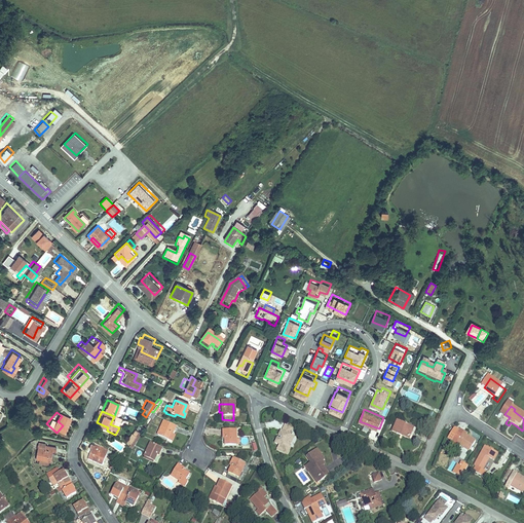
[(67,420),(62,416),(58,421),(63,425),(67,420)]
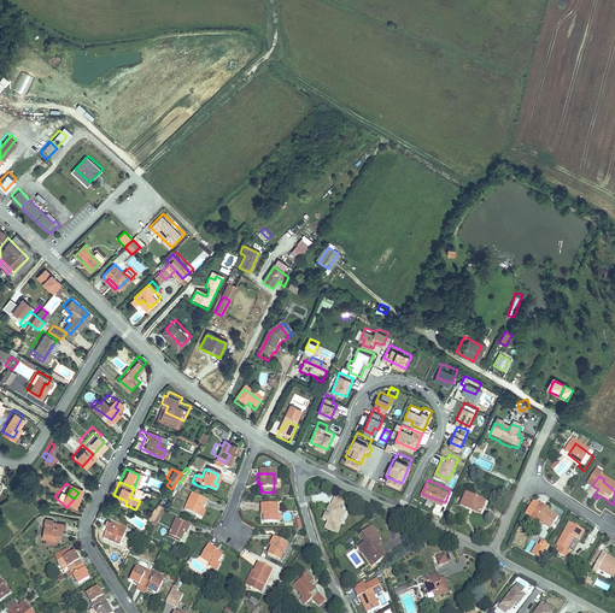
[(480,513),(487,500),(469,491),(463,505),(480,513)]
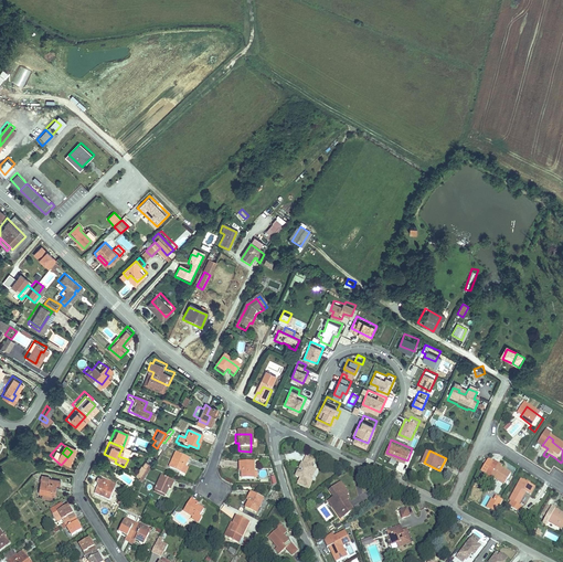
[(116,459),(104,454),(103,458),(115,463),(116,459)]
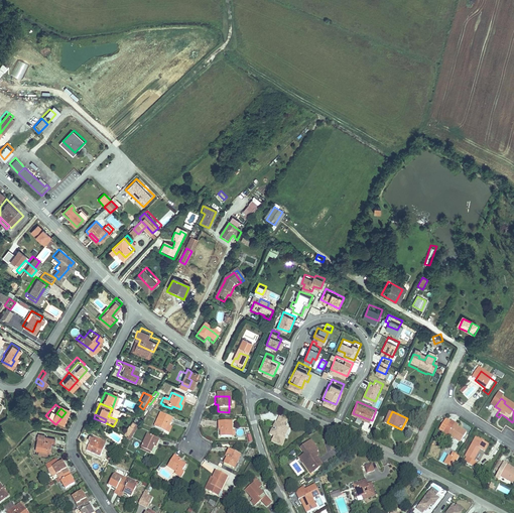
[(167,426),(169,420),(156,414),(151,426),(163,431),(165,426),(167,426)]
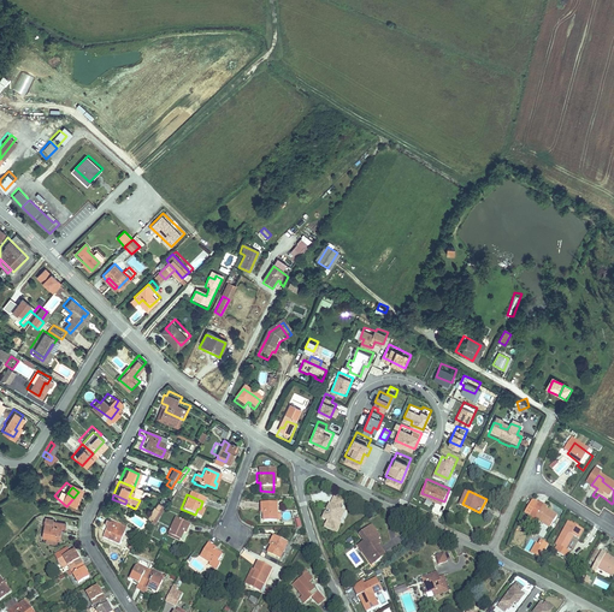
[(325,526),(336,532),(341,523),(336,521),(338,517),(340,518),(341,517),(343,516),(343,515),(343,514),(343,512),(342,511),(341,510),(342,509),(341,507),(343,503),(336,498),(332,504),(331,503),(328,509),(330,510),(328,514),(326,512),(324,517),(328,520),(325,526)]
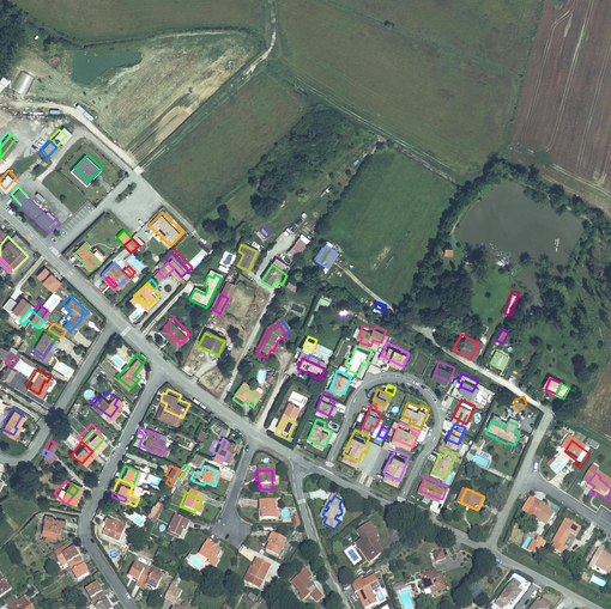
[(276,519),(276,503),(260,503),(260,512),(264,512),(264,519),(276,519)]
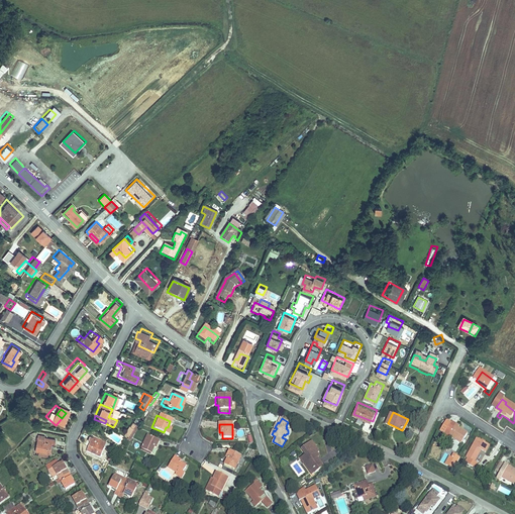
[(134,425),(124,440),(127,442),(137,426),(134,425)]
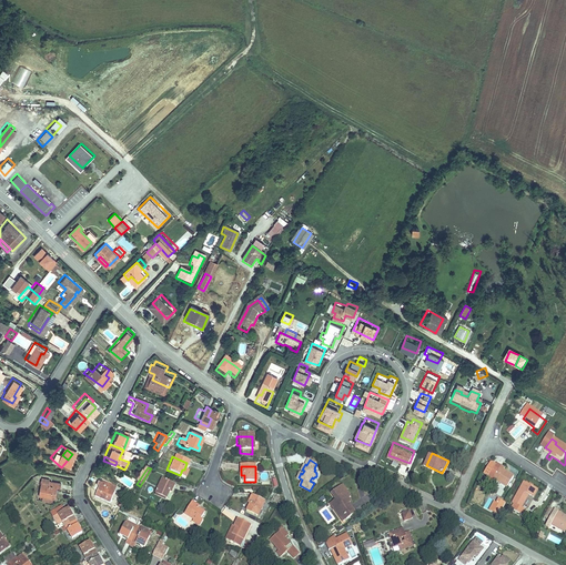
[(499,472),(491,488),(495,491),(496,488),(509,496),(516,484),(506,480),(507,476),(499,472)]
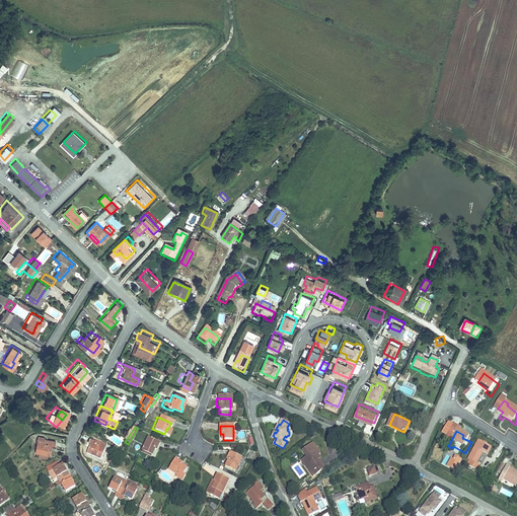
[(44,437),(35,435),(30,452),(37,454),(44,456),(45,456),(48,447),(52,448),(54,441),(44,438),(44,437)]
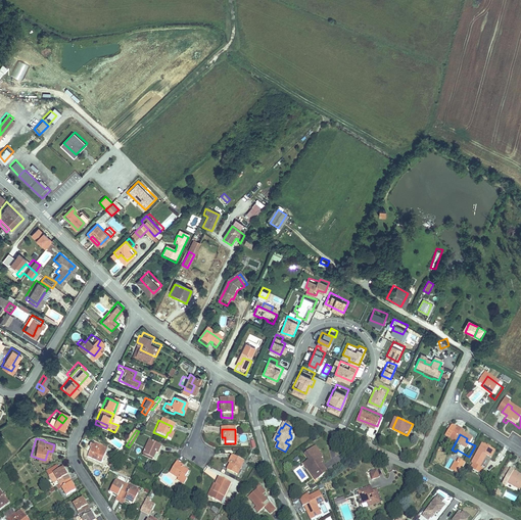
[(157,453),(159,447),(146,442),(142,455),(151,458),(154,452),(157,453)]
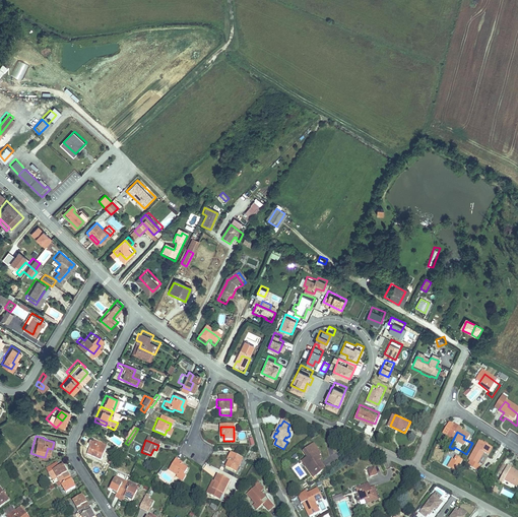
[(90,448),(88,454),(101,459),(104,451),(96,448),(99,444),(88,441),(86,446),(90,448)]
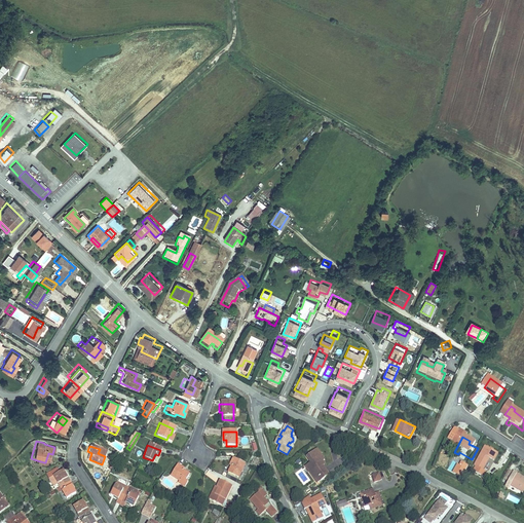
[(316,449),(306,456),(310,462),(314,468),(309,471),(317,483),(328,475),(321,464),(325,461),(316,449)]
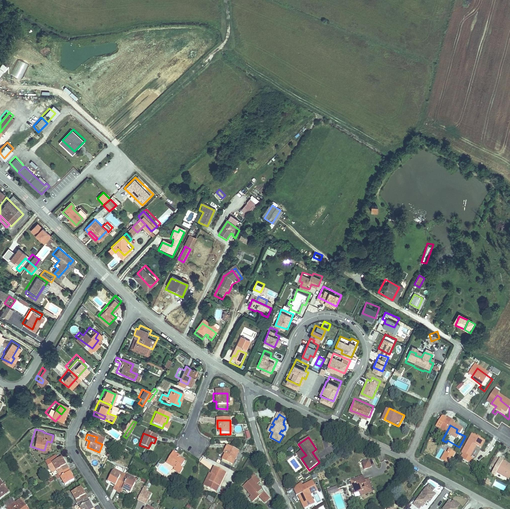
[(475,441),(464,461),(465,462),(462,467),(472,473),(475,468),(471,465),(479,452),(484,455),(487,448),(475,441)]
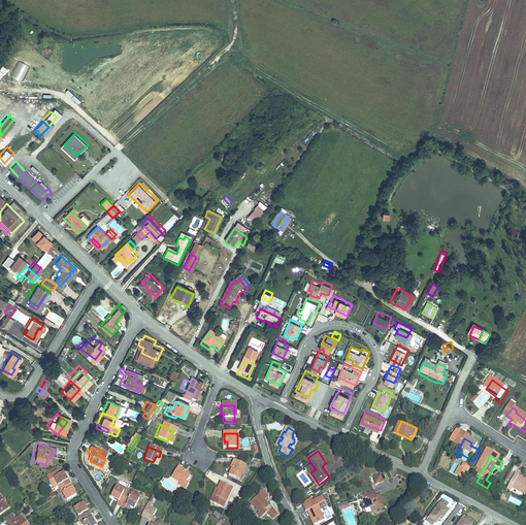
[(238,480),(245,465),(234,459),(230,467),(232,468),(229,474),(238,480)]
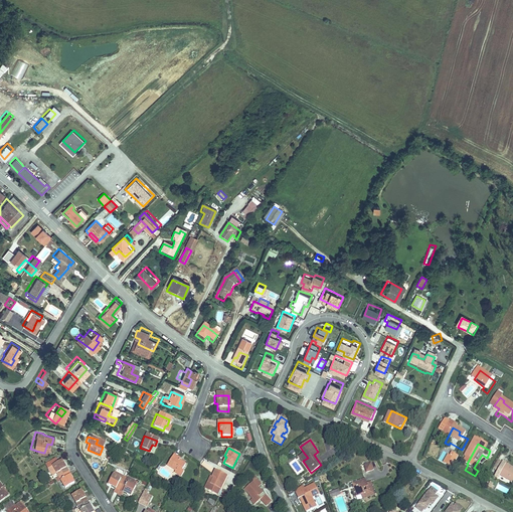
[(308,458),(304,453),(299,456),(303,461),(308,458)]
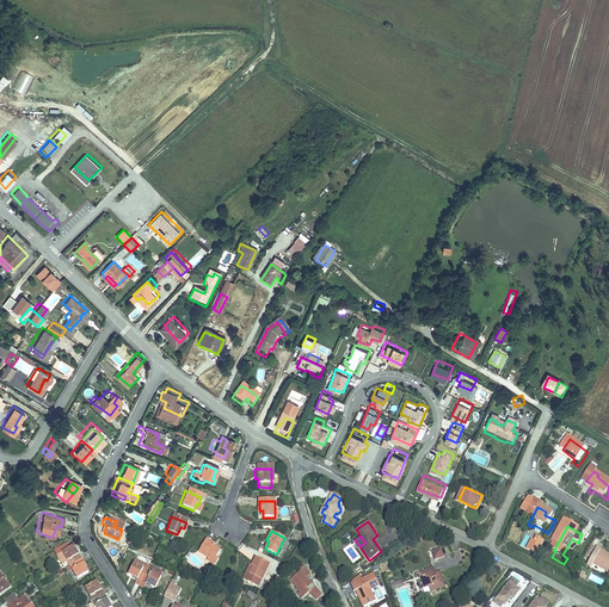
[(213,557),(217,551),(213,547),(214,545),(204,538),(197,550),(207,556),(204,558),(211,563),(215,558),(213,557)]
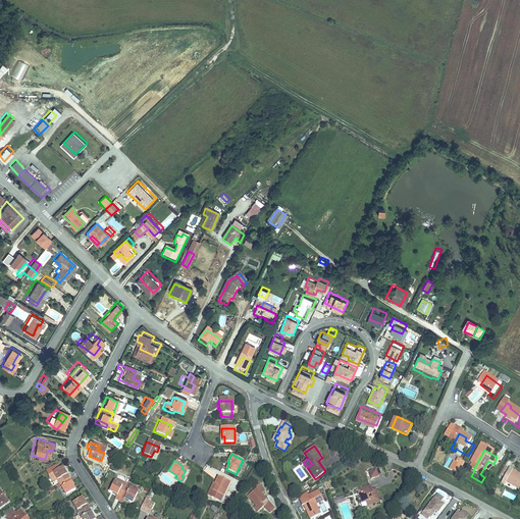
[(51,472),(56,484),(66,479),(62,468),(58,470),(56,464),(45,469),(47,474),(51,472)]
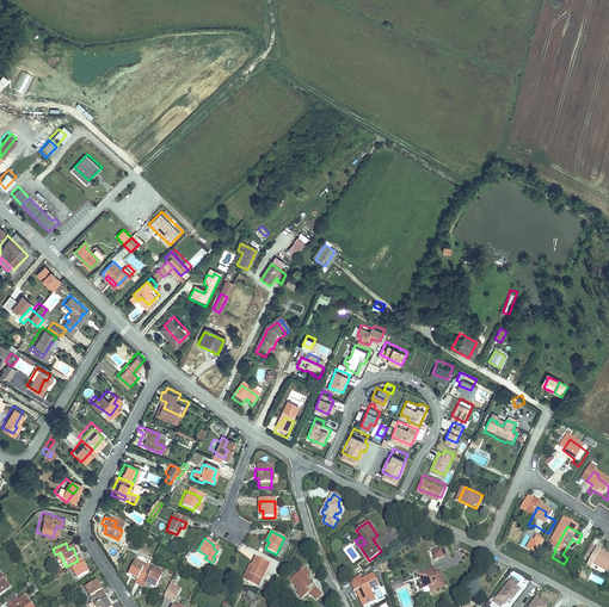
[(432,553),(435,561),(443,558),(441,551),(432,553)]
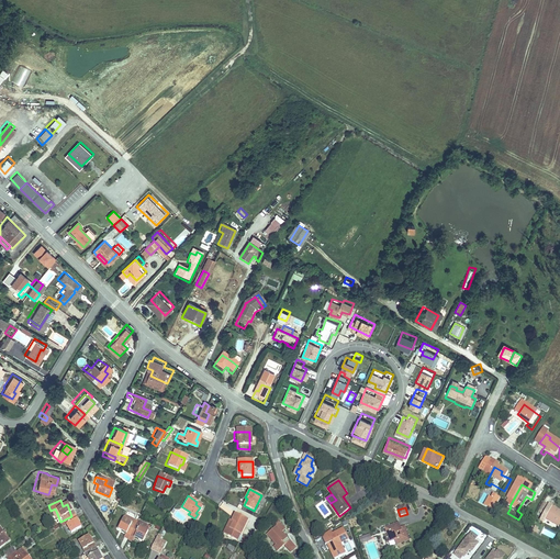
[(551,512),(547,510),(541,518),(546,522),(551,512)]
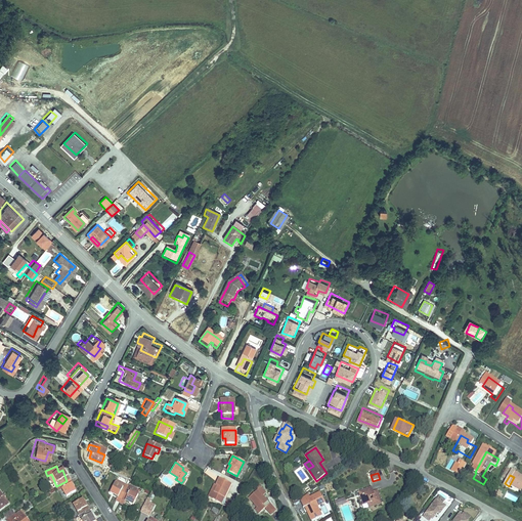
[(518,479),(514,477),(509,486),(506,492),(509,494),(511,492),(521,498),(521,482),(517,480),(518,479)]
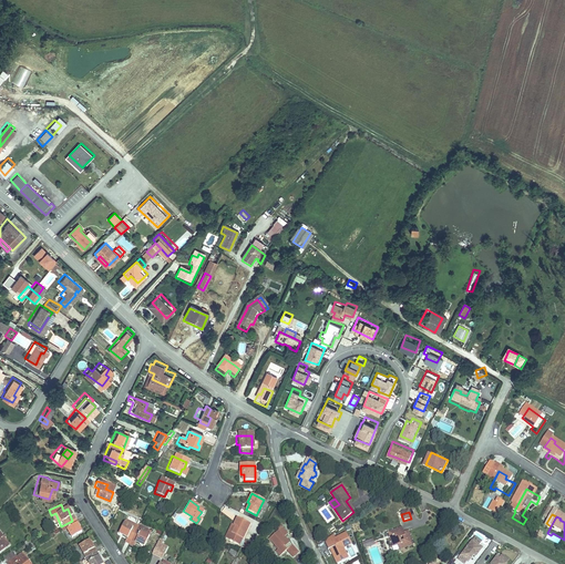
[(72,521),(61,526),(65,536),(78,531),(72,521)]
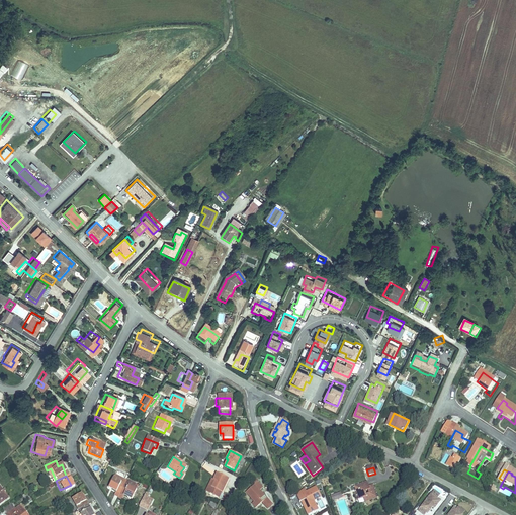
[(213,476),(210,482),(215,485),(211,490),(220,494),(226,483),(213,476)]
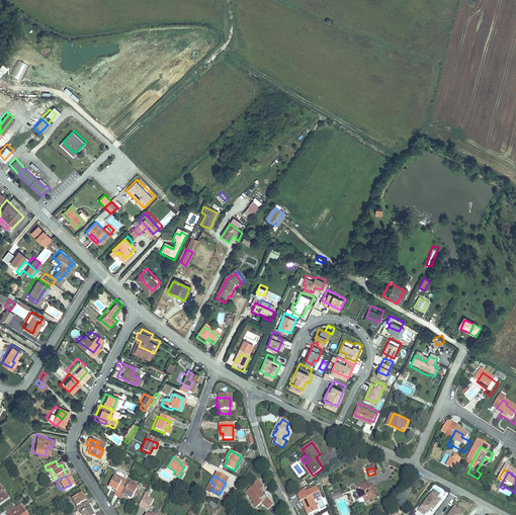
[(117,482),(109,478),(104,488),(111,492),(115,494),(121,484),(123,480),(119,478),(117,482)]
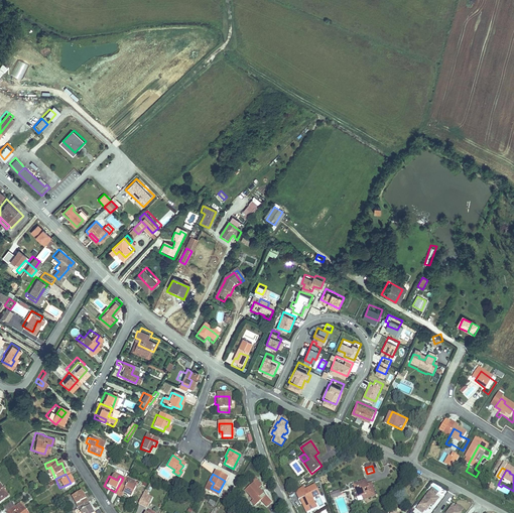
[(214,483),(210,480),(209,480),(203,491),(217,498),(219,492),(211,488),(214,483)]
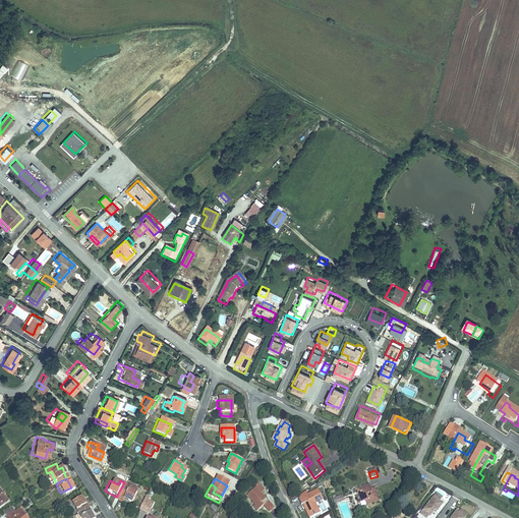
[(122,486),(116,497),(124,501),(126,497),(132,500),(135,494),(122,486)]
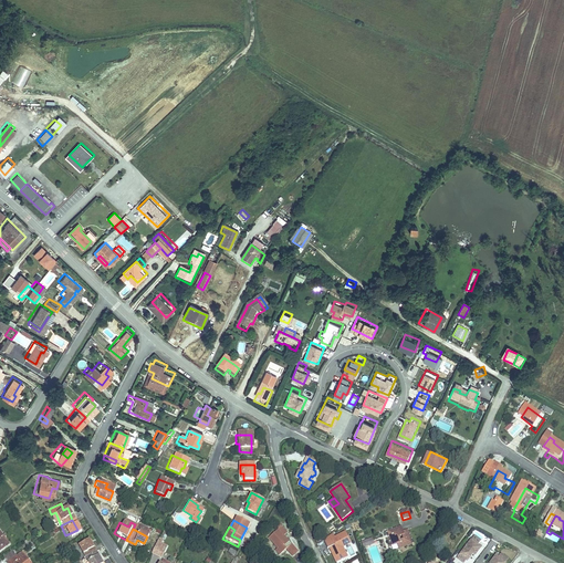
[(398,529),(385,532),(385,535),(387,546),(392,545),(393,551),(406,548),(404,534),(399,534),(398,529)]
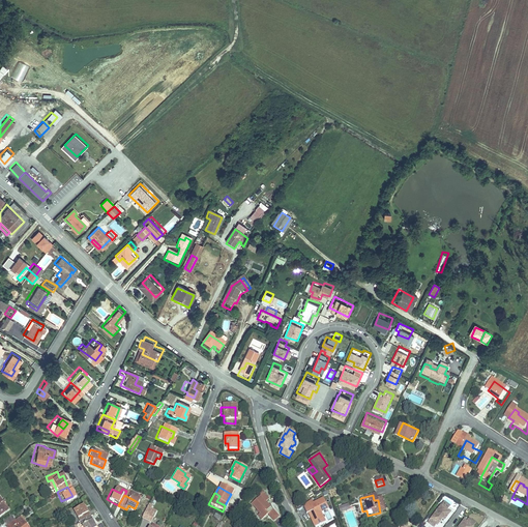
[(265,497),(253,504),(259,515),(262,520),(267,517),(271,524),(276,521),(270,510),(269,511),(265,504),(268,502),(265,497)]
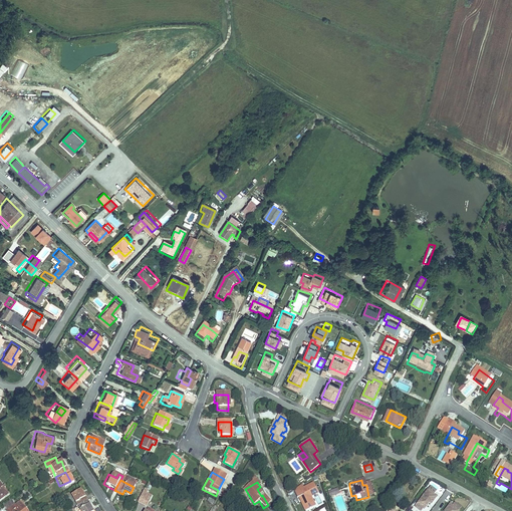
[(301,486),(293,492),(297,500),(298,499),(301,498),(302,500),(300,500),(302,503),(300,503),(304,510),(306,510),(309,510),(310,510),(311,510),(310,509),(309,507),(314,504),(311,498),(318,495),(312,485),(303,490),(301,486)]
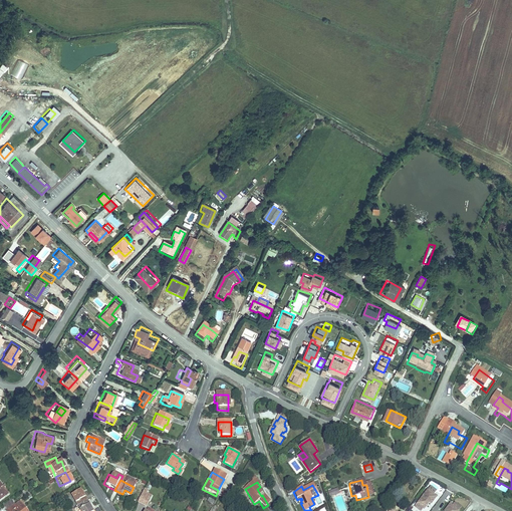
[(430,505),(436,497),(433,495),(427,491),(427,490),(416,504),(422,508),(423,509),(428,503),(430,505)]
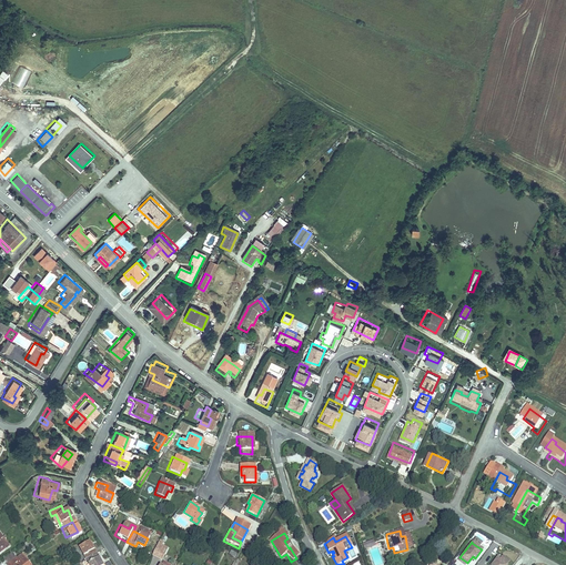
[(77,547),(83,562),(92,556),(87,543),(77,547)]
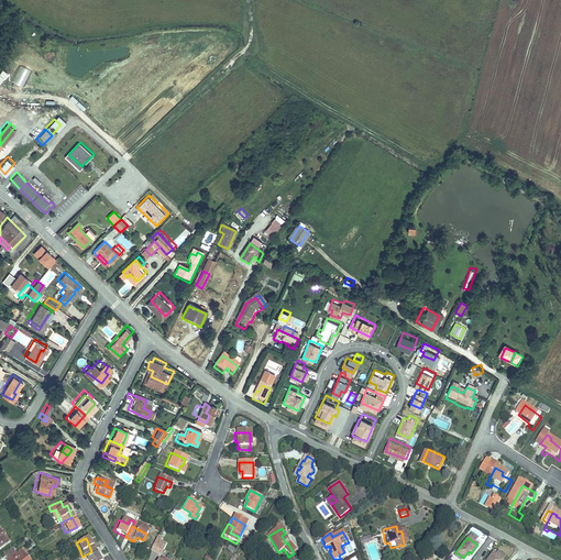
[(155,544),(151,541),(145,552),(154,557),(160,546),(155,544)]
